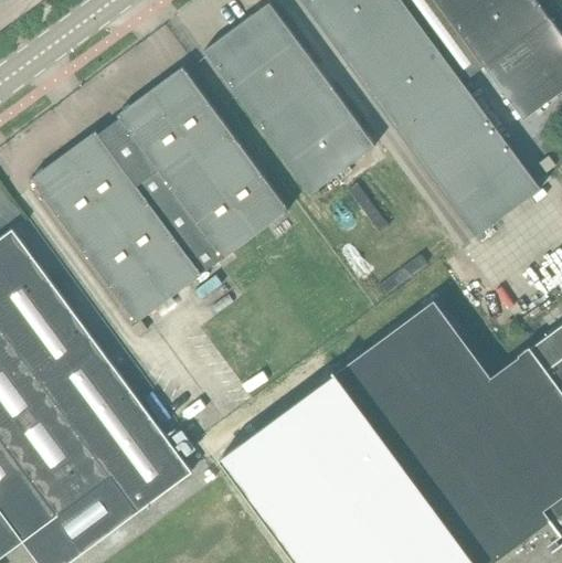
[(470,75),(416,0),(296,0),(394,131),(473,238),(538,190),(459,83),(470,75)]
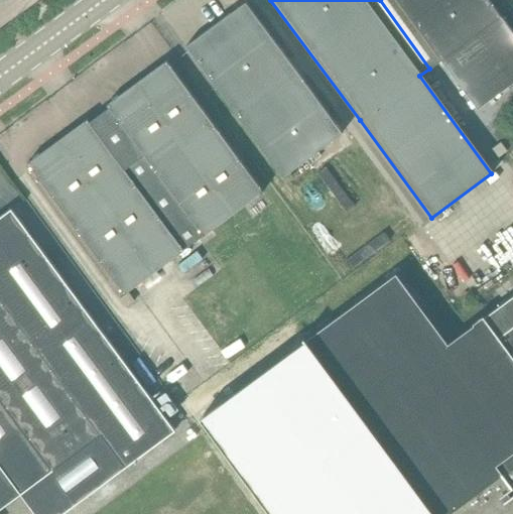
[(380,0),(429,69),(438,61),(475,111),(512,82),(512,37),(485,0),(380,0)]
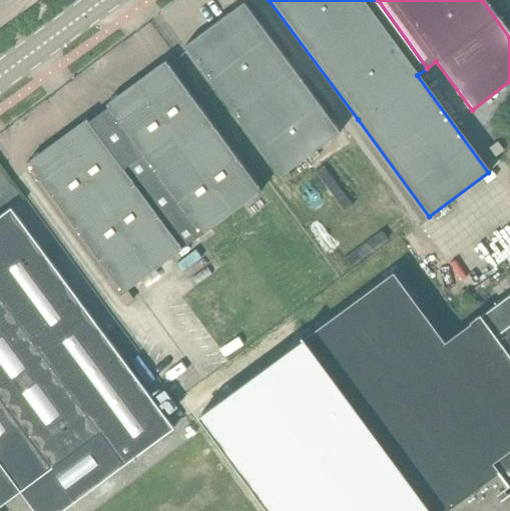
[(182,47),(279,178),(338,134),(241,4),(182,47)]
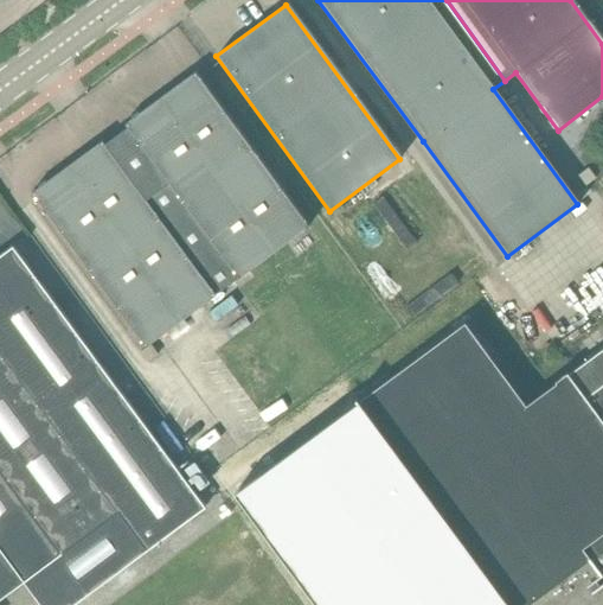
[(100,142),(30,193),(143,348),(307,228),(193,74),(123,125),(127,129),(103,147),(100,142)]
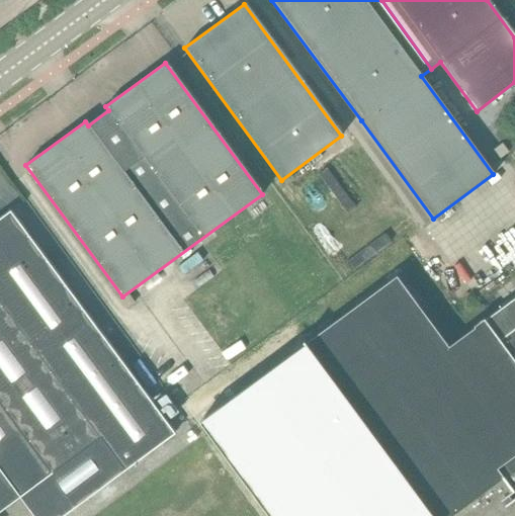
[(492,152),(498,160),(506,154),(500,146),(492,152)]
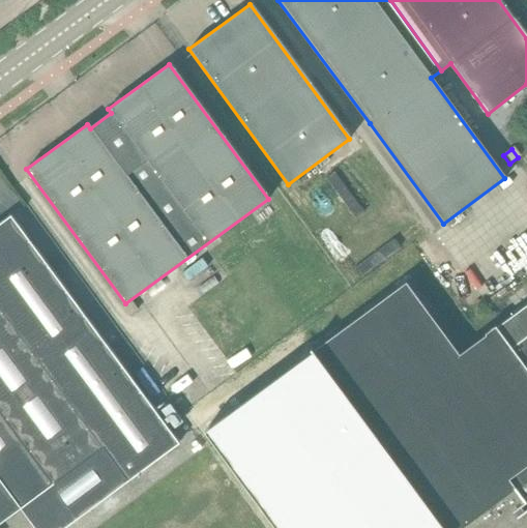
[(0,450),(56,527),(62,527),(176,444),(8,217),(0,224),(0,450)]
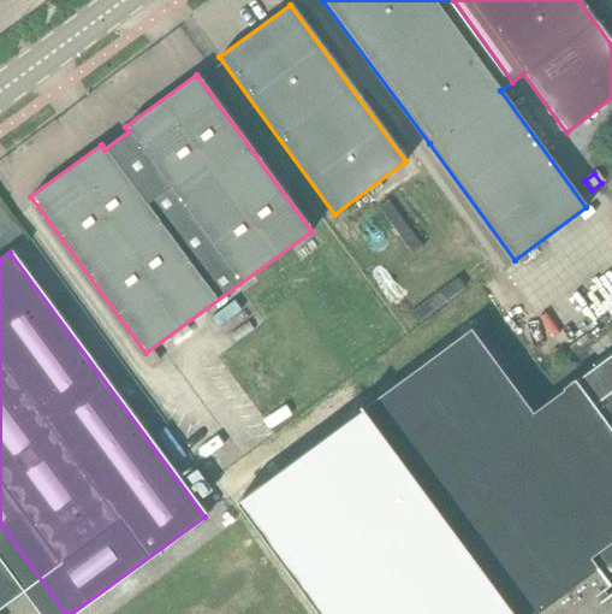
[(611,539),(611,434),(574,382),(530,413),(469,330),(363,408),(515,613),(611,613),(611,589),(589,558),(611,539)]
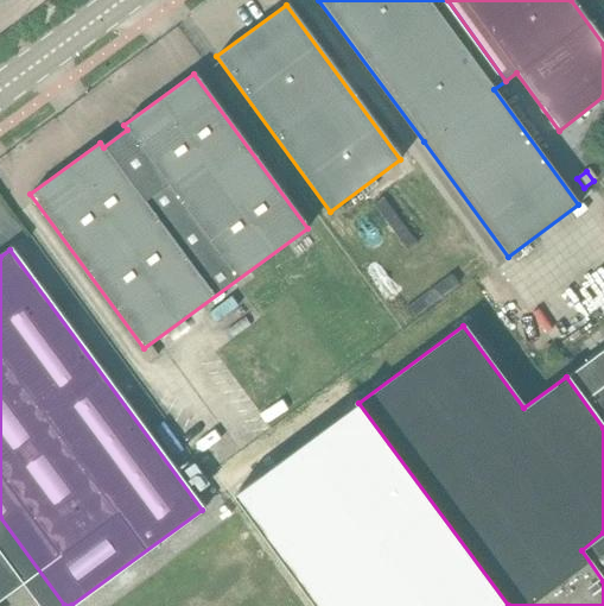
[(138,354),(145,365),(156,357),(148,347),(138,354)]
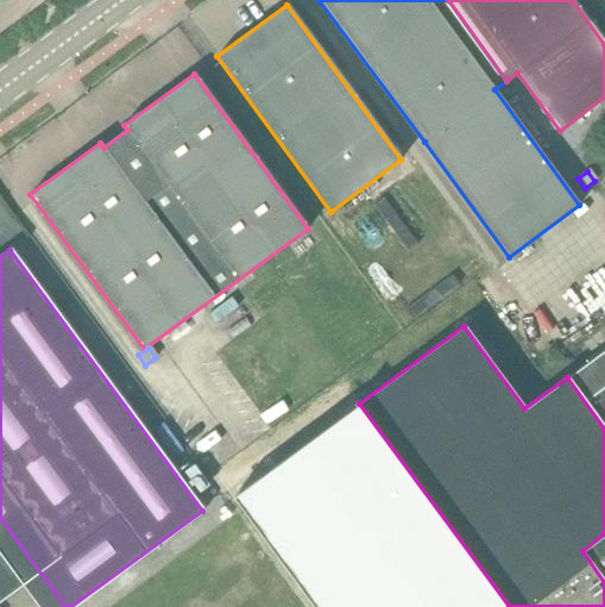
[(604,349),(567,376),(604,427),(604,349)]
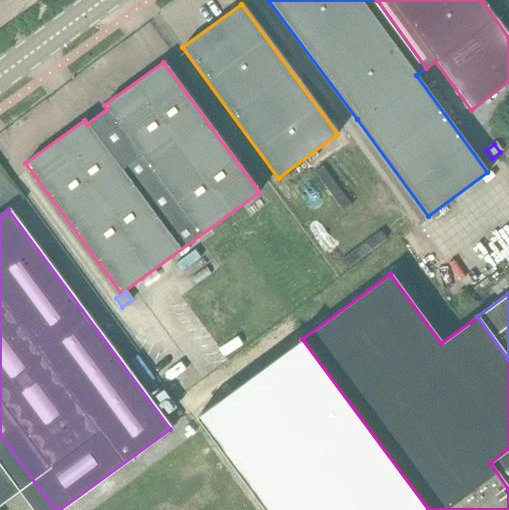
[(427,509),(301,339),(196,416),(266,509),(427,509)]
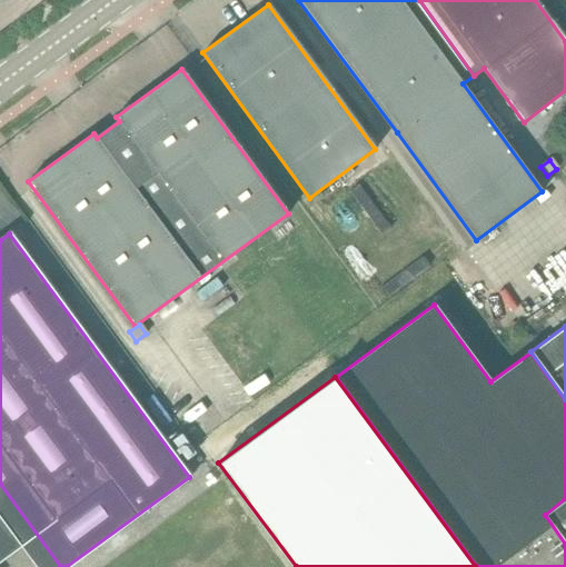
[(60,566),(0,484),(0,561),(20,547),(35,566),(60,566)]
